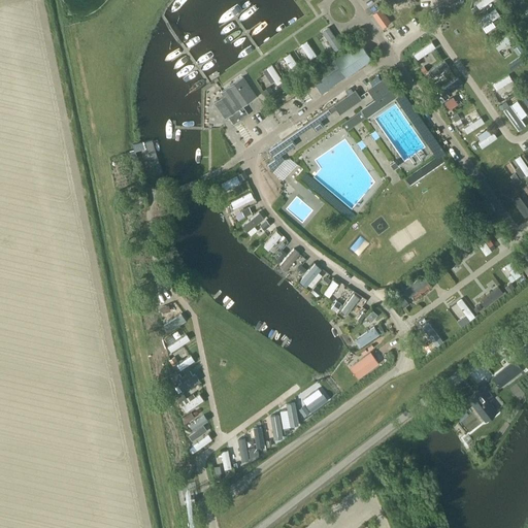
[(481,0),(477,3),(482,9),(493,0),(481,0)]
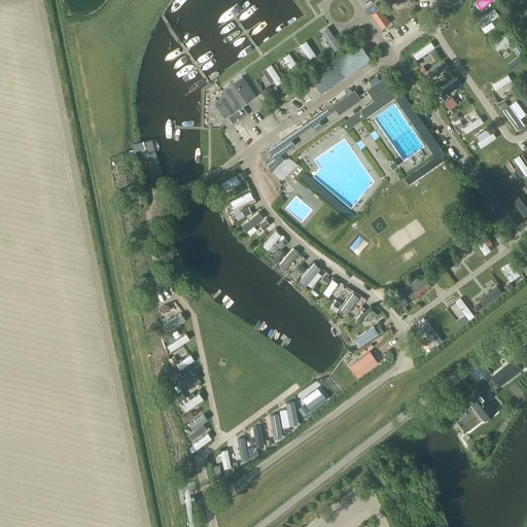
[(470,9),(475,15),(480,12),(475,6),(470,9)]
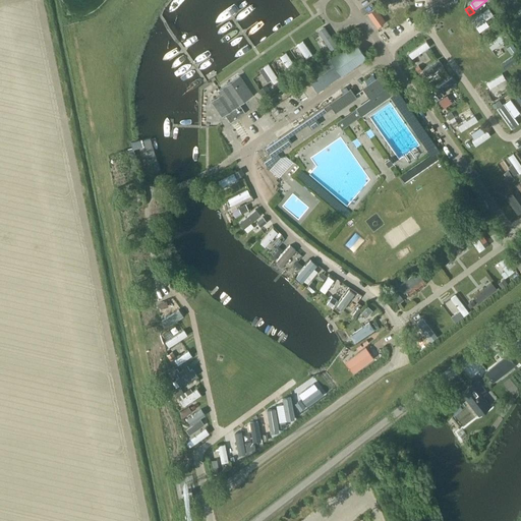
[(367,13),(377,27),(386,21),(375,7),(367,13)]
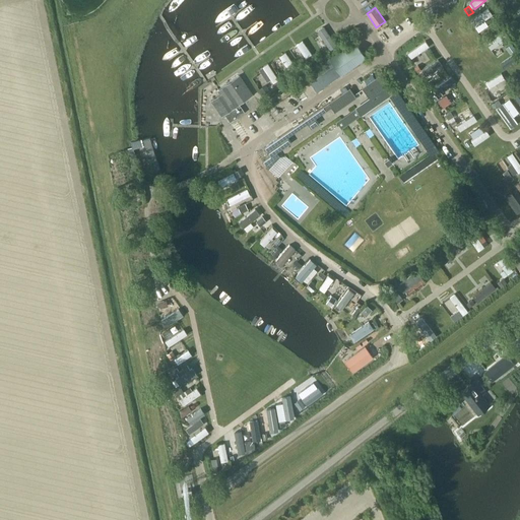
[(323,51),(334,46),(326,26),(314,33),(323,51)]
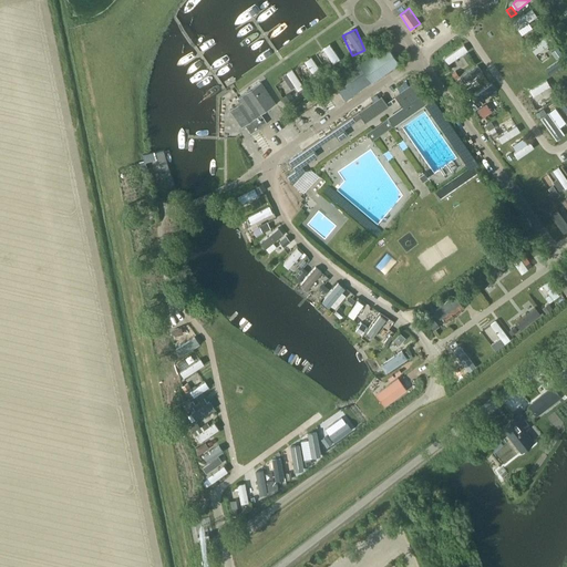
[(359,62),(371,82),(399,63),(399,62),(402,60),(400,54),(395,58),(387,43),(359,62)]
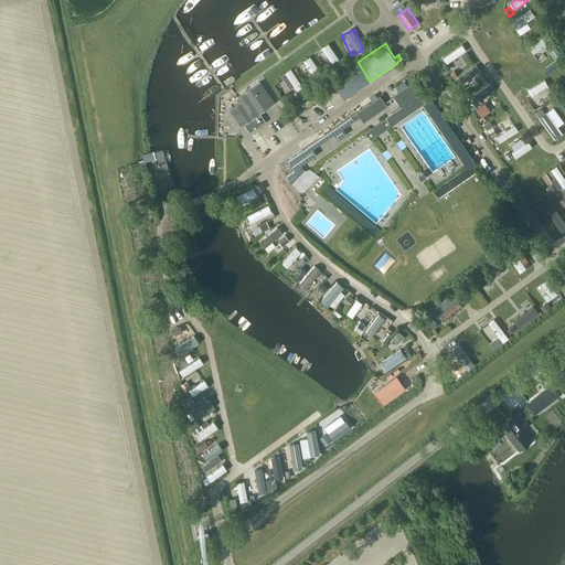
[(310,55),(304,61),(313,75),(307,80),(312,87),(327,77),(310,55)]
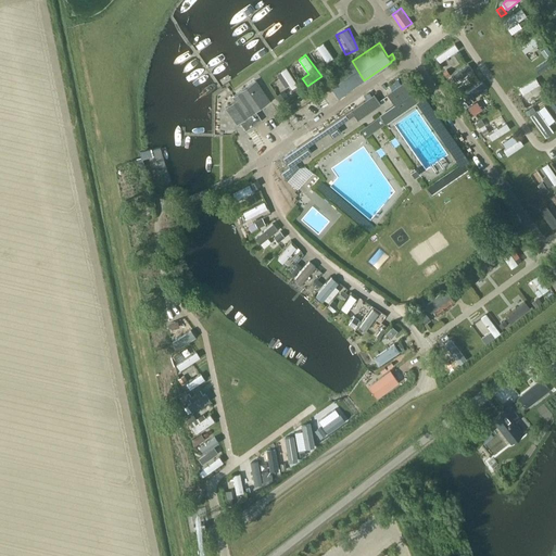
[(329,68),(336,65),(332,60),(326,64),(329,68)]
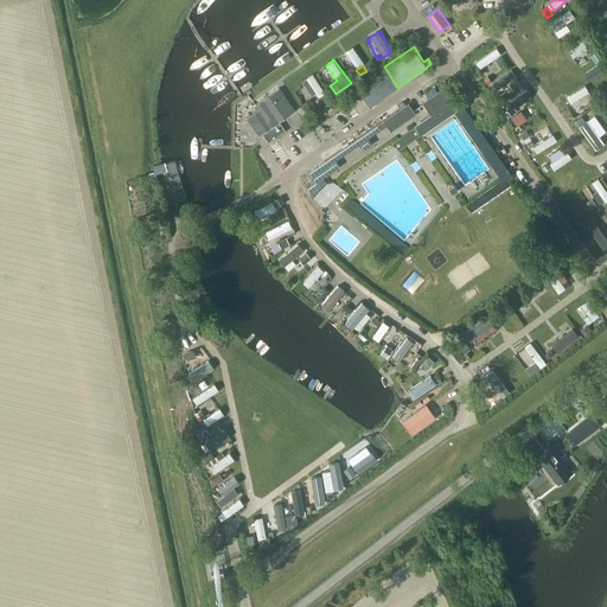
[(384,66),(355,85),(369,107),(397,88),(384,66)]
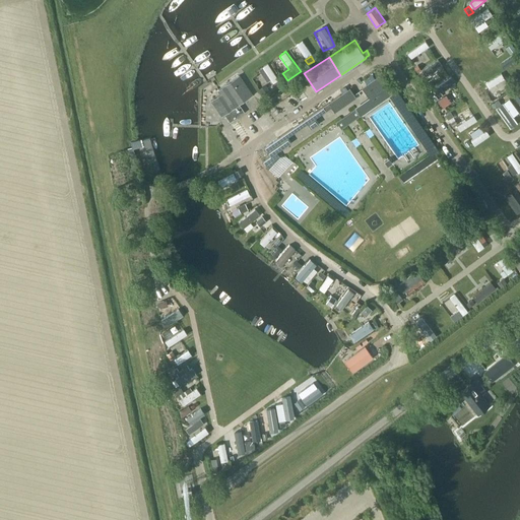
[(519,61),(517,57),(503,65),(506,71),(519,62),(519,61)]
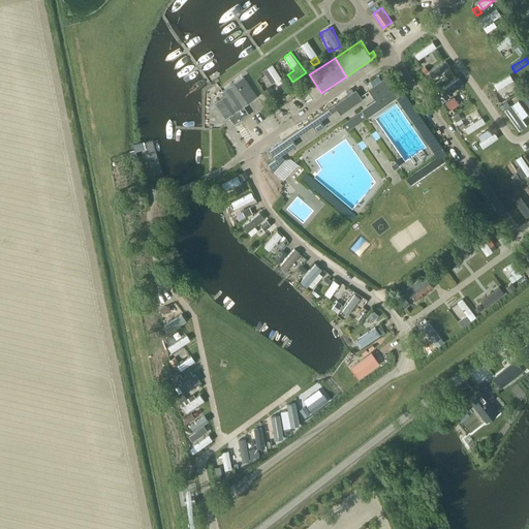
[(275,87),(284,81),(273,63),(263,69),(275,87)]
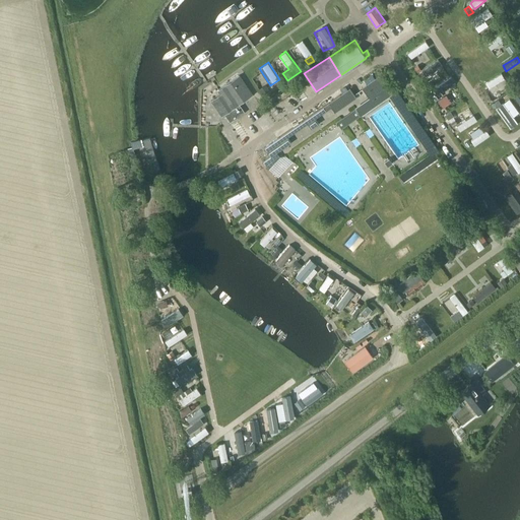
[(503,72),(486,81),(490,88),(506,78),(503,72)]
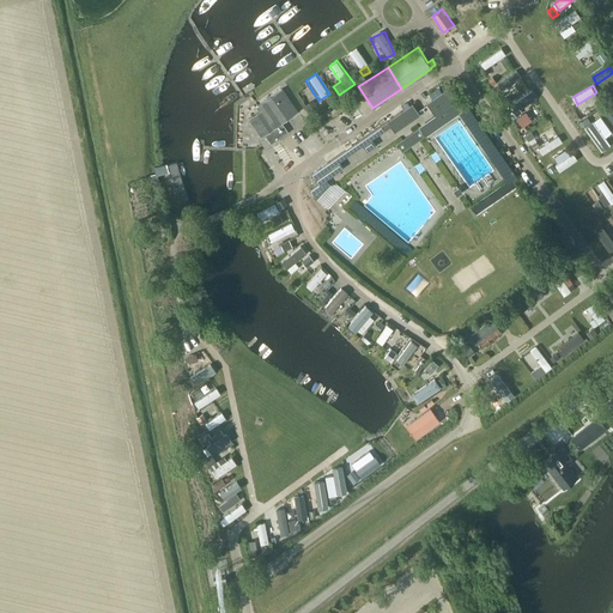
[(258,105),(261,110),(249,119),(261,138),(265,134),(271,144),(287,132),(281,123),(297,113),(281,89),(258,105)]
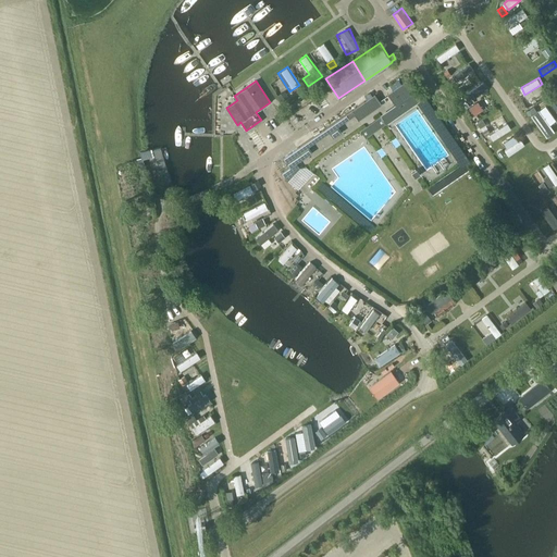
[(395,104),(413,91),(407,82),(387,95),(395,104)]
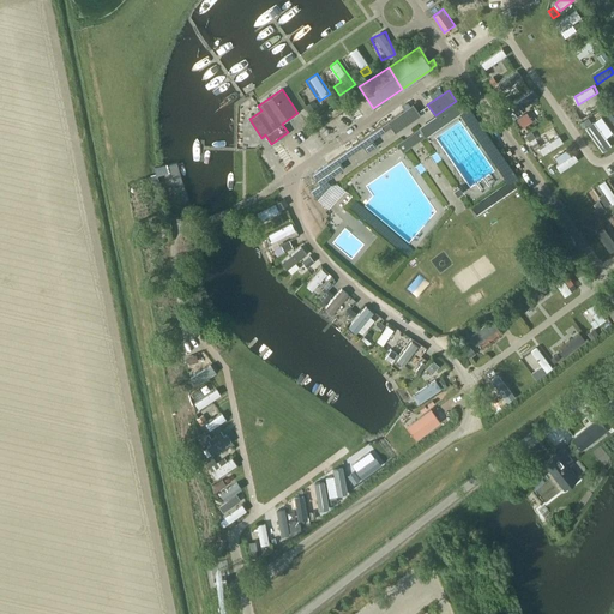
[(534,90),(511,103),(516,112),(539,97),(534,90)]
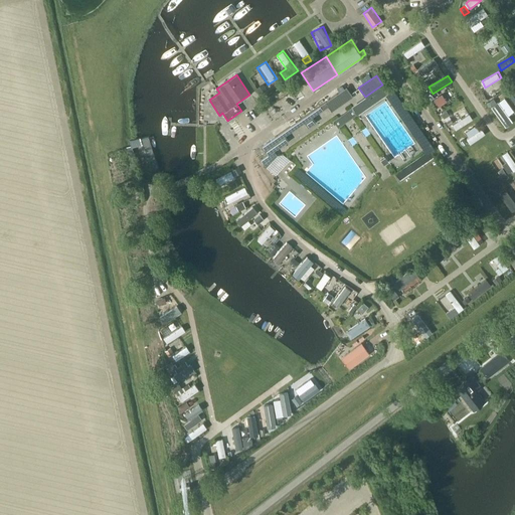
[(262,96),(268,91),(263,83),(256,89),(262,96)]
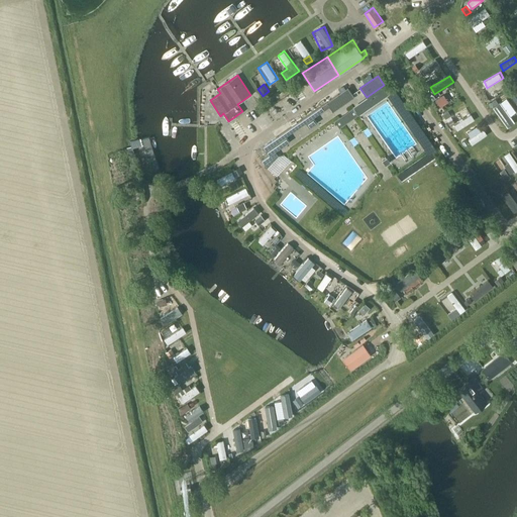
[(332,112),(353,97),(347,88),(263,146),(269,156),(262,161),(267,169),(278,157),(275,151),(290,141),(286,136),(306,123),(309,128),(317,123),(313,117),(329,107),(332,112)]
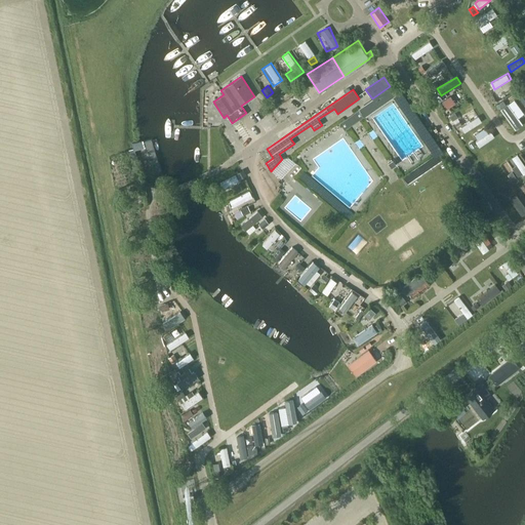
[(499,99),(510,95),(509,90),(497,94),(499,99)]
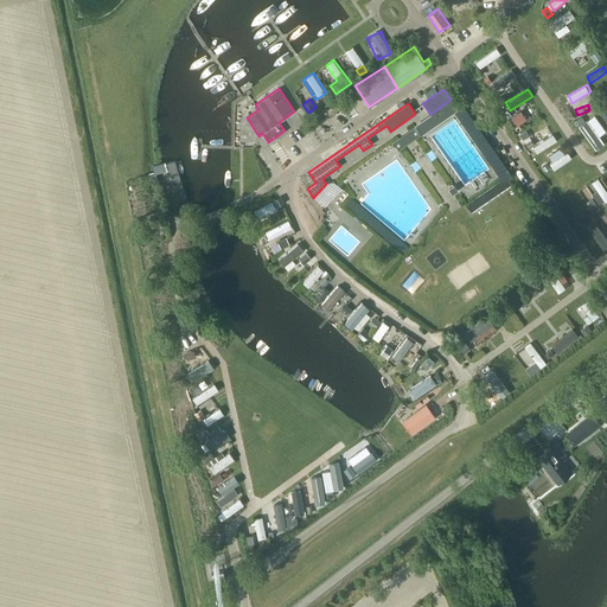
[(521,112),(511,117),(517,127),(526,120),(521,112)]
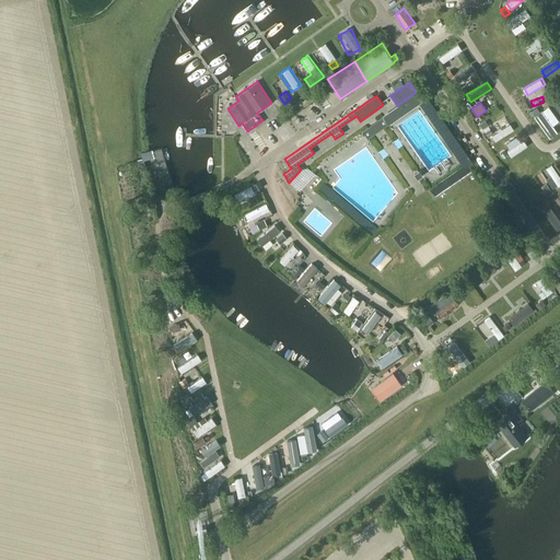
[(383,128),(388,125),(383,117),(377,121),(383,128)]
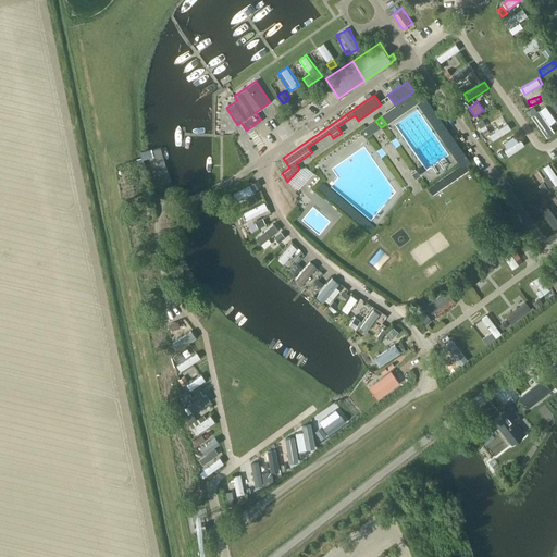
[(508,122),(490,134),(494,140),(512,130),(508,122)]
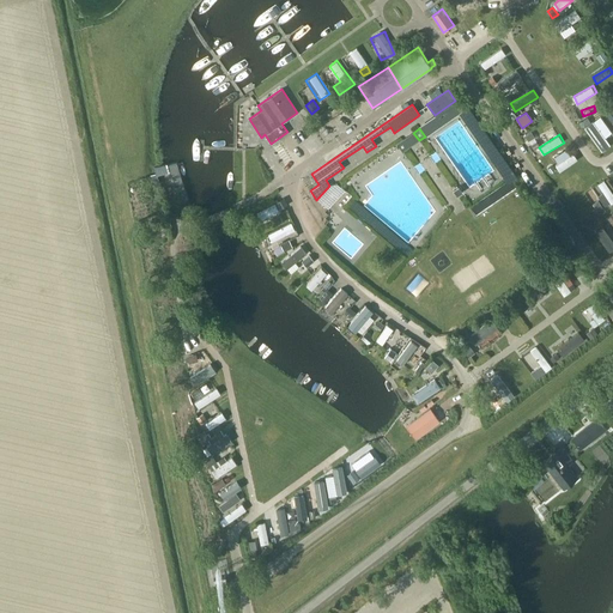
[(402,152),(408,147),(404,139),(396,144),(402,152)]
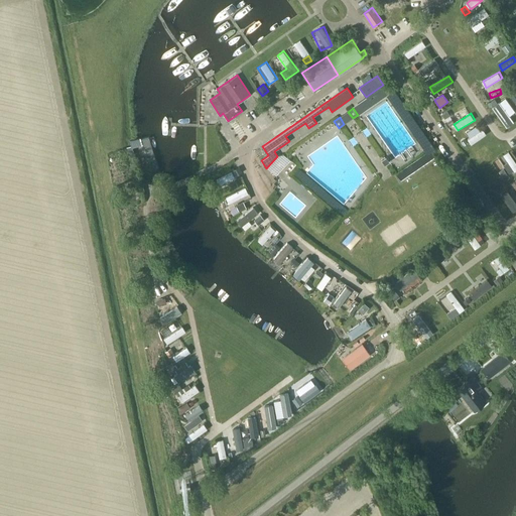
[(515,160),(509,150),(503,154),(508,160),(503,164),(510,174),(515,169),(515,160)]
